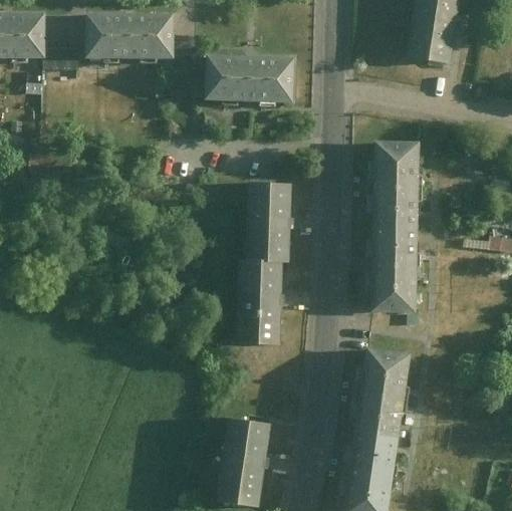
[(413,0),(404,54),(447,61),(457,0),(413,0)]
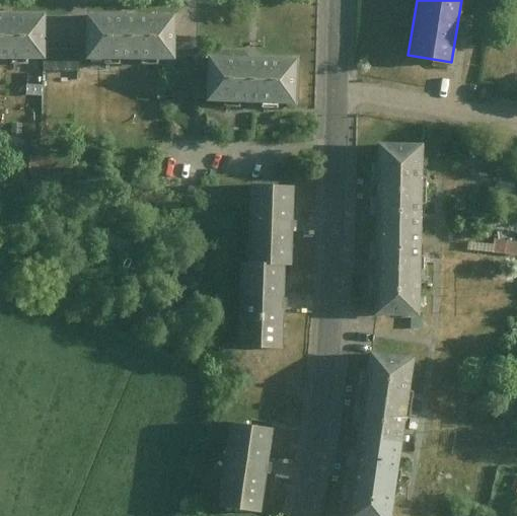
[(0,53),(35,53),(35,44),(37,9),(0,8),(0,53)]
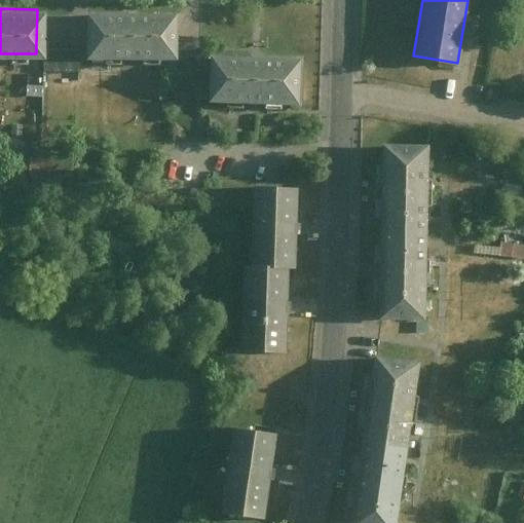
[(162,54),(163,9),(73,8),(72,53),(162,54)]
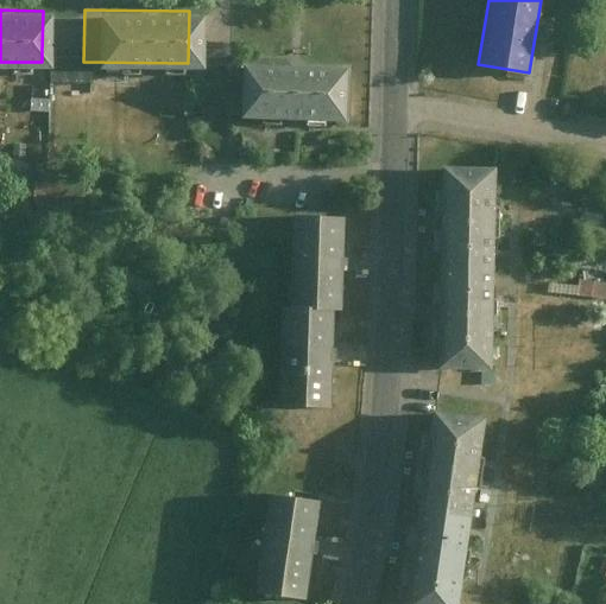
[(42,80),(80,80),(80,52),(42,51),(42,62),(42,80)]
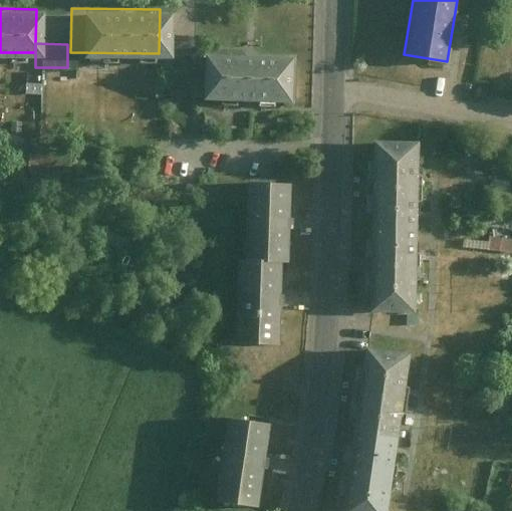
[(208,100),(294,101),(294,57),(249,56),(208,56),(208,100)]
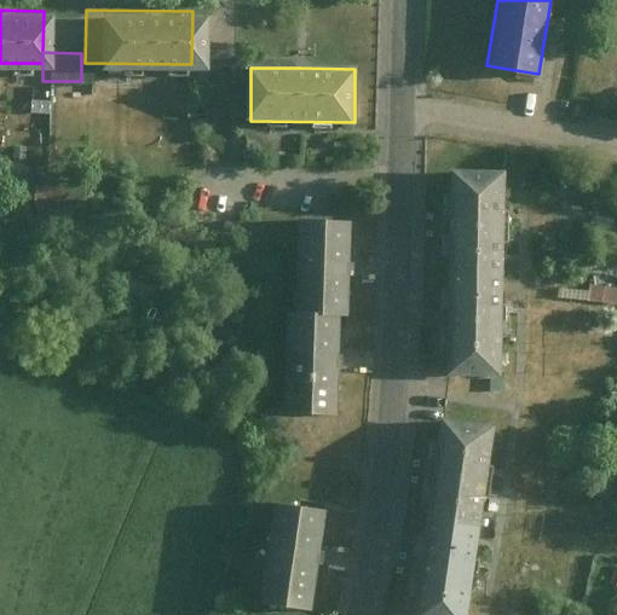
[(505,172),(451,170),(451,195),(444,195),(444,215),(450,215),(450,222),(450,235),(444,235),(444,256),(450,256),(449,289),(443,289),(443,309),(449,311),(449,321),(449,328),(443,328),(442,349),(449,349),(448,373),(502,375),(505,172)]
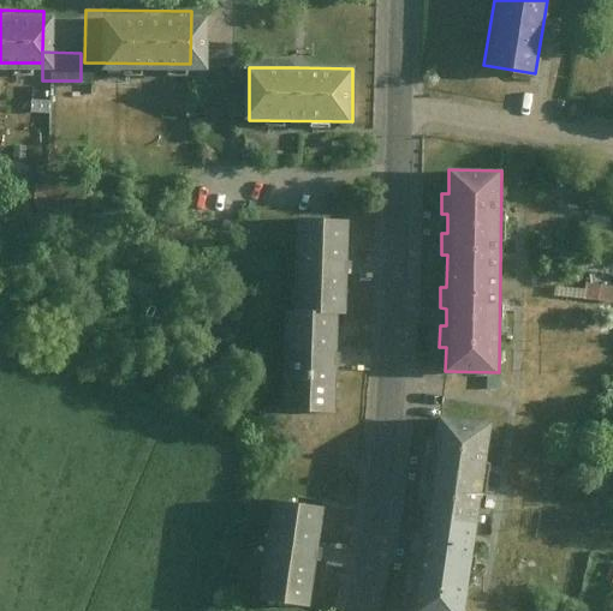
[(345,217),(295,216),(291,310),(335,311),(341,312),(344,258),(345,217)]
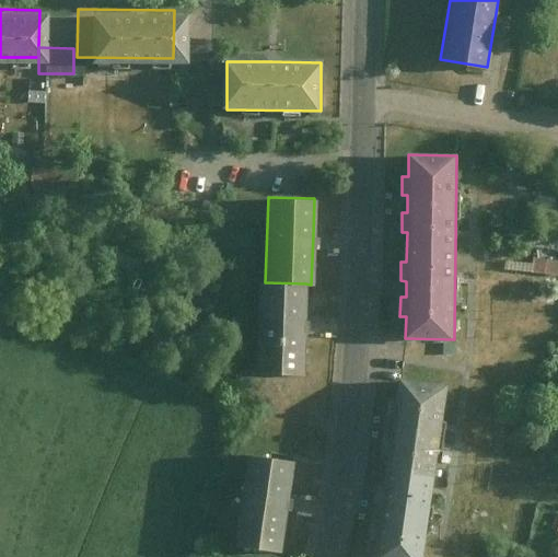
[(534,268),(557,269),(557,255),(535,254),(534,268)]
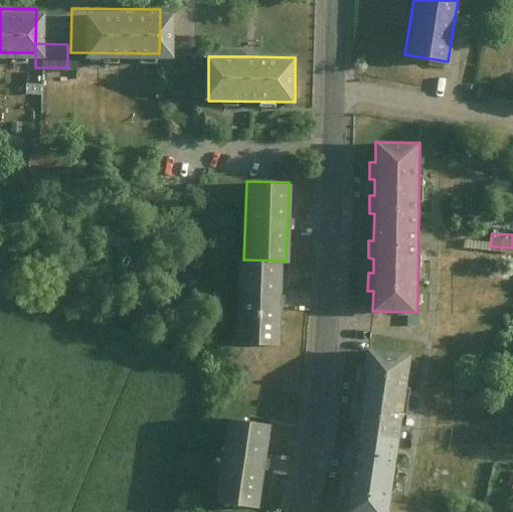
[(232,341),(279,342),(280,294),(281,261),(243,260),(234,260),(232,341)]
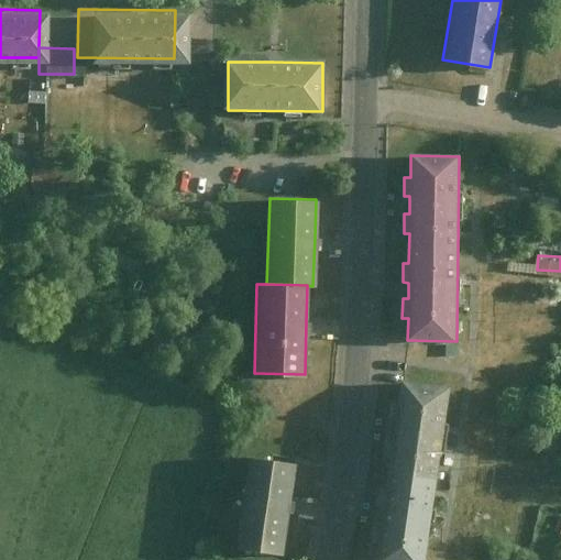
[(376,559),(426,559),(450,386),(402,380),(398,403),(393,402),(389,421),(396,423),(395,430),(394,439),(387,438),(384,458),(391,459),(387,489),(380,487),(377,506),(384,507),(383,515),(382,524),(375,523),(373,542),(378,544),(376,559)]
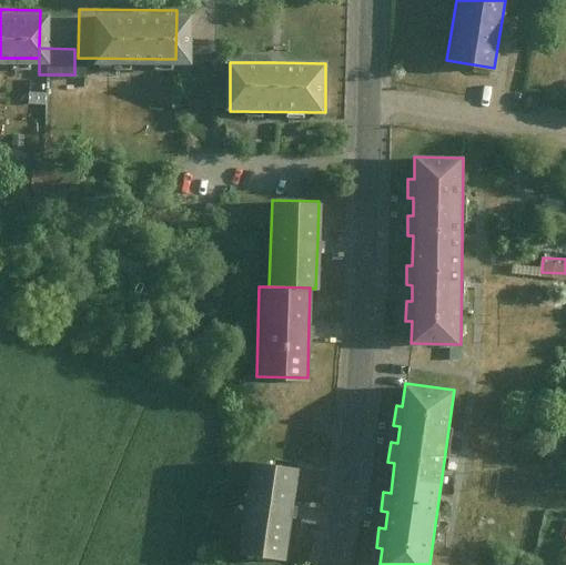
[(238,552),(285,558),(292,507),(297,467),(249,462),(238,552)]
